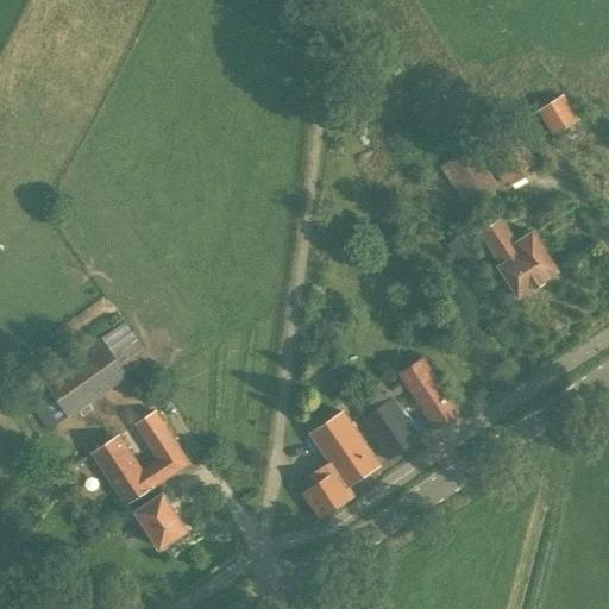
[(563,94),(538,111),(553,135),(578,119),(563,94)]
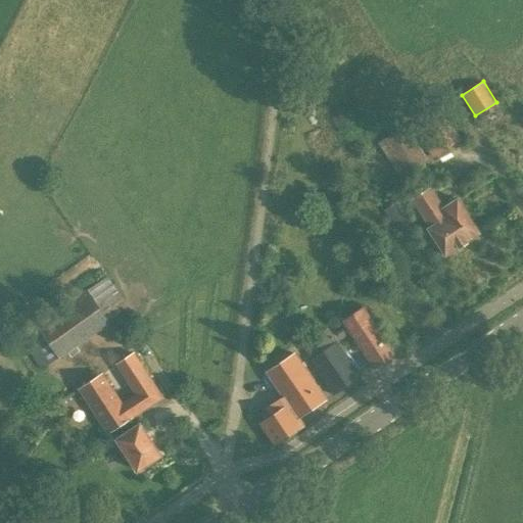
[(441,107),(413,125),(432,156),(461,139),(441,107)]
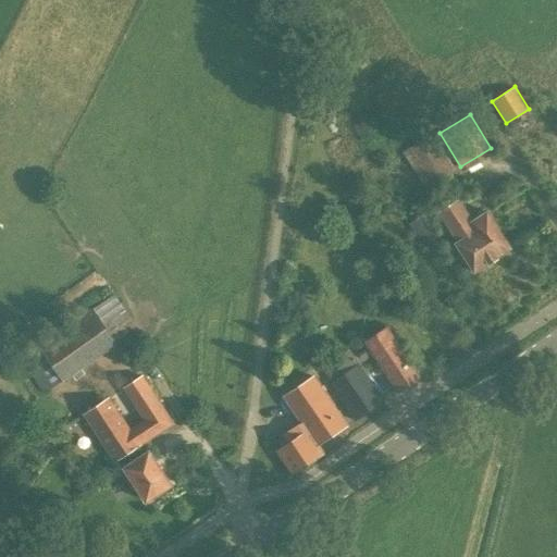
[(404,151),(426,187),(454,171),(431,135),(404,151)]
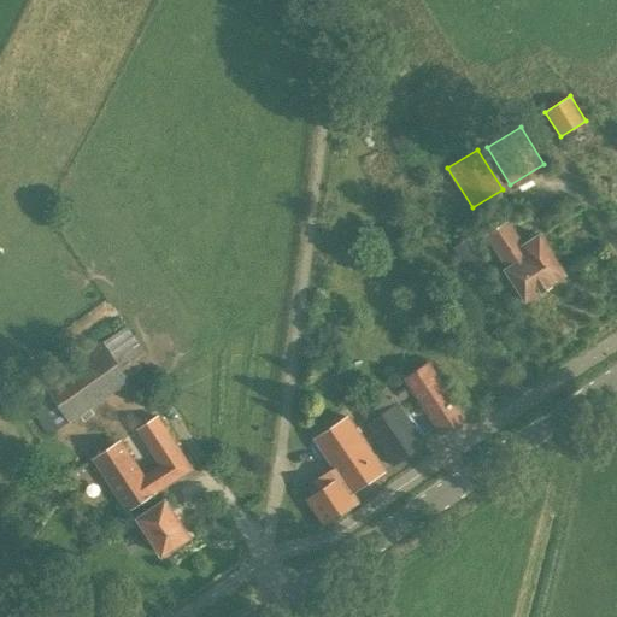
[(504,270),(524,301),(565,275),(539,235),(522,245),(507,222),(487,235),(507,268),(504,270)]
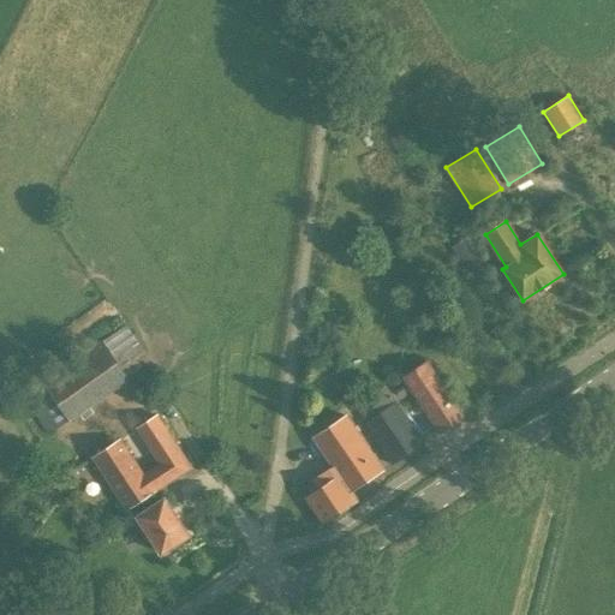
[(150,359),(127,324),(103,340),(43,382),(23,395),(49,434),(70,421),(130,378),(129,376),(150,359)]
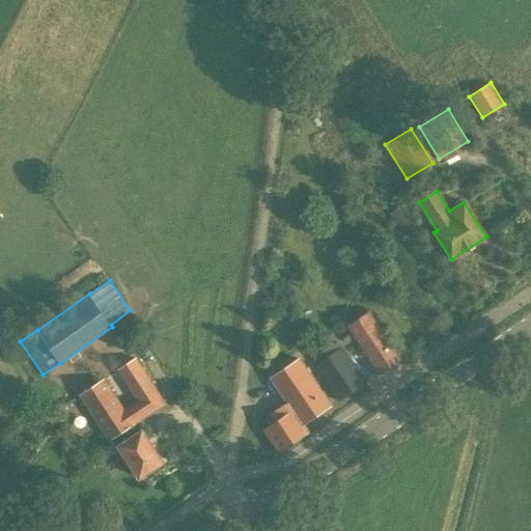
[(60,304),(50,289),(21,309),(30,324),(60,304)]
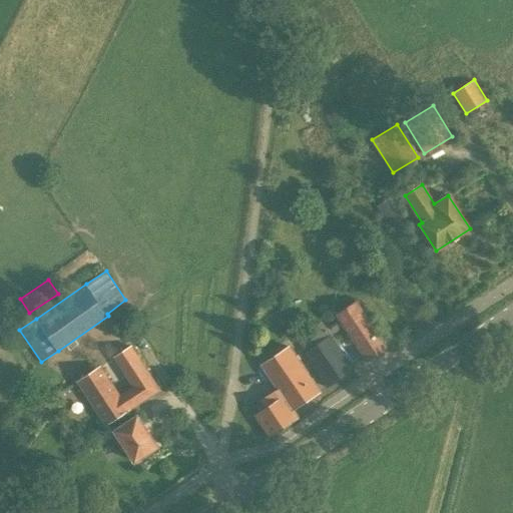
[(356,302),(336,315),(366,360),(386,348),(356,302)]
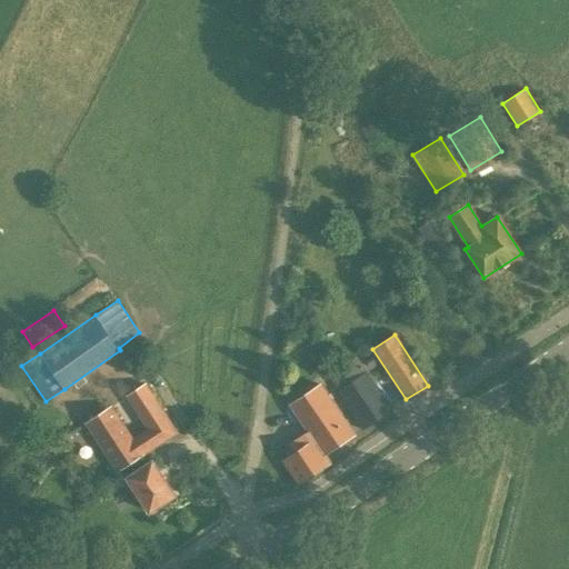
[(366,373),(337,392),(361,429),(390,409),(366,373)]
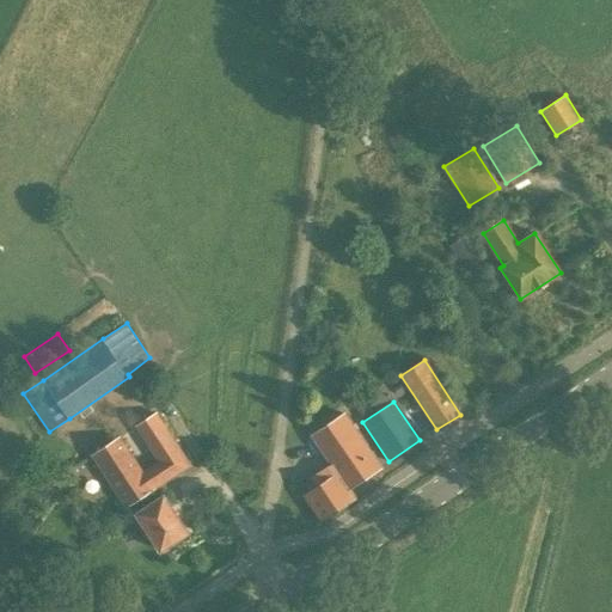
[(126,508),(151,493),(157,488),(191,465),(157,412),(135,427),(157,460),(142,469),(121,436),(91,456),(126,508)]
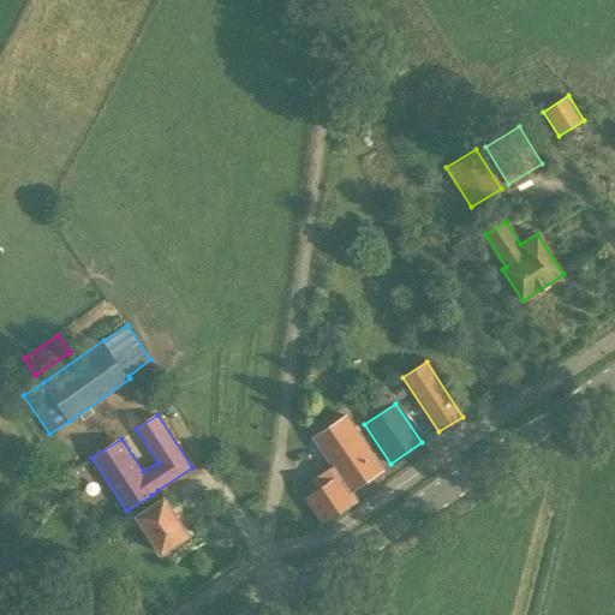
[(346,416),(312,437),(332,466),(314,479),(320,488),(305,499),(322,524),(356,501),(350,491),(382,470),(346,416)]
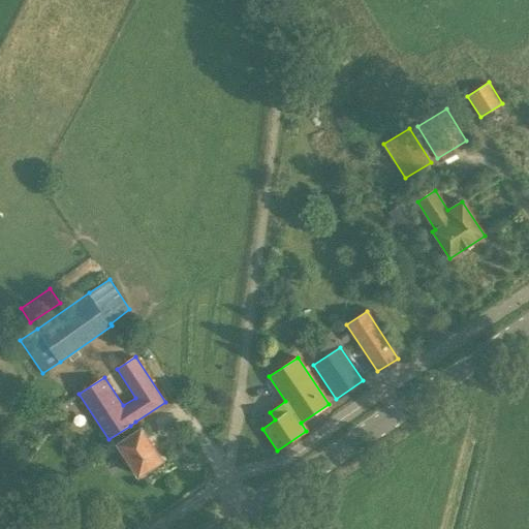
[(130,426),(109,439),(124,462),(129,459),(130,460),(138,474),(160,460),(142,431),(135,434),(130,426)]
